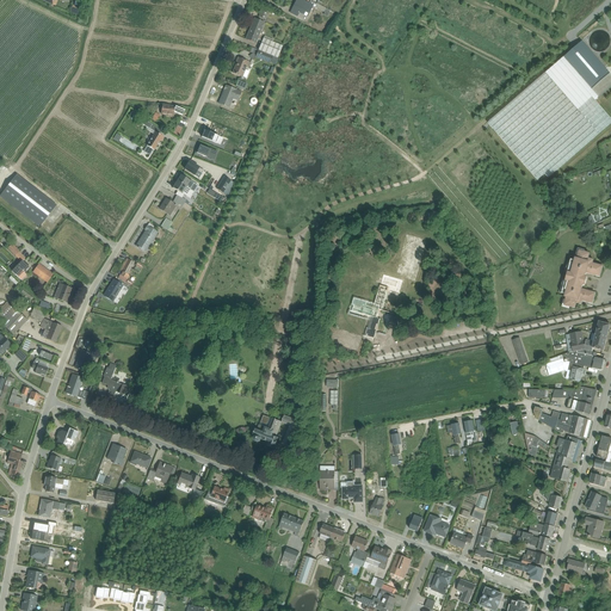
[(306,20),(313,5),(302,0),(295,0),(290,12),(306,20)]
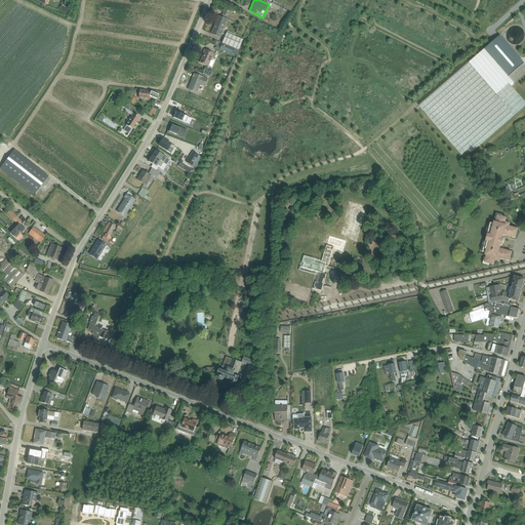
[(283,9),(286,3),(279,0),(272,0),(271,3),(283,9)]
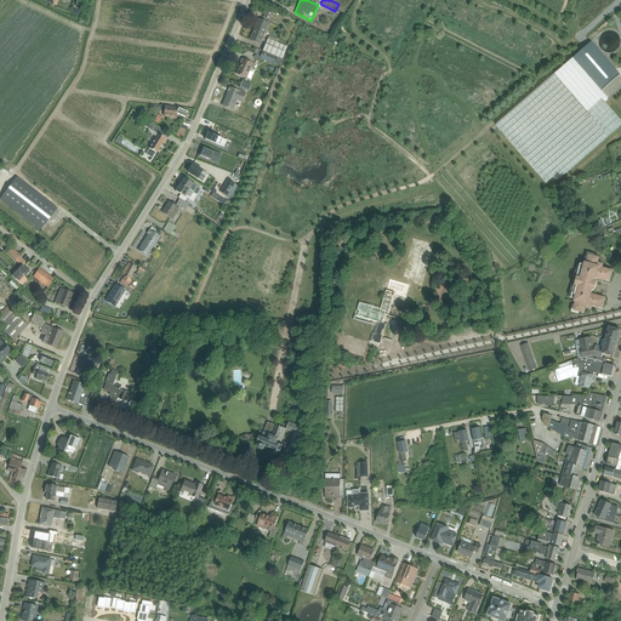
[(249,39),(260,44),(269,23),(257,18),(249,39)]
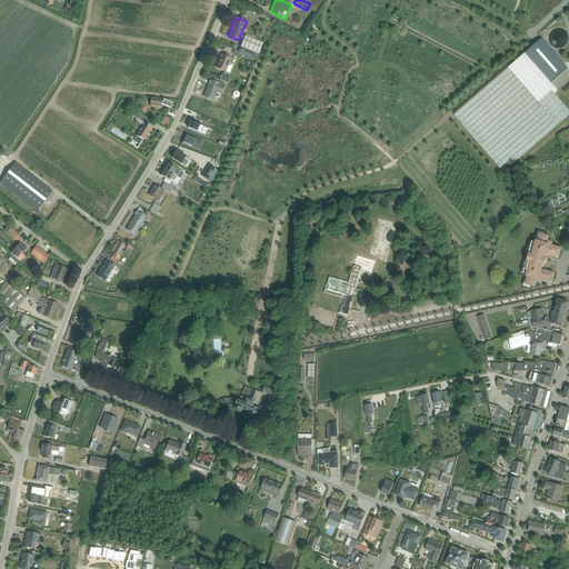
[(261,41),(246,36),(241,46),(257,51),(261,41)]
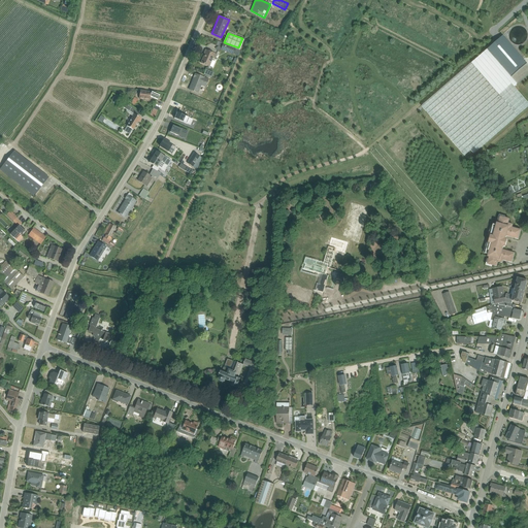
[(527,72),(527,66),(501,36),(422,107),(464,156),(470,151),(474,155),(527,106),(527,104),(513,87),(527,72)]
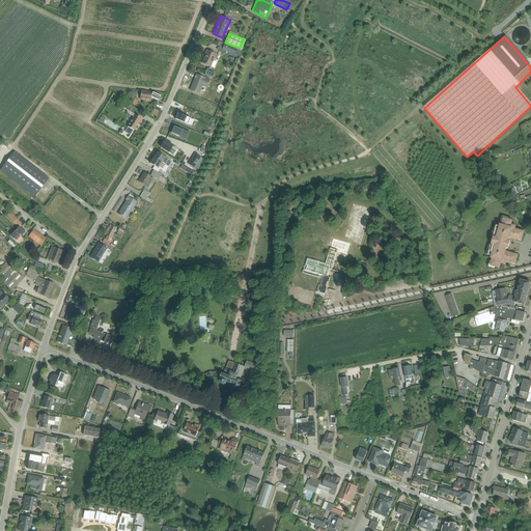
[(217,54),(206,50),(200,64),(211,68),(217,54)]
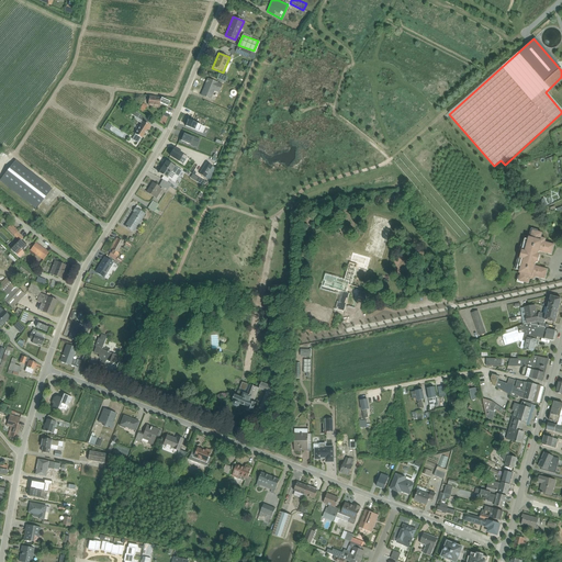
[(220,93),(223,85),(206,78),(200,94),(212,99),(214,91),(220,93)]
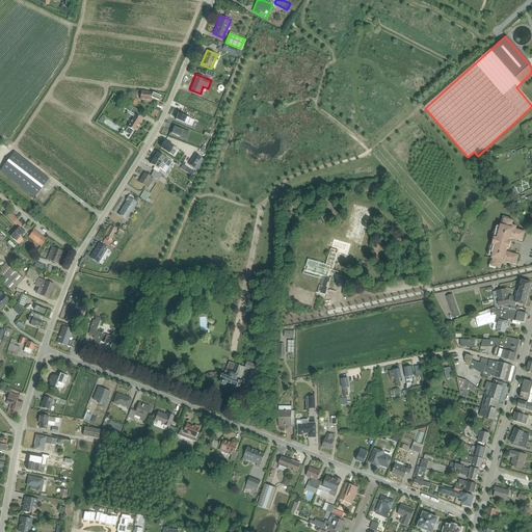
[(152,99),(158,101),(161,96),(152,91),(140,90),(140,101),(151,102),(152,99)]
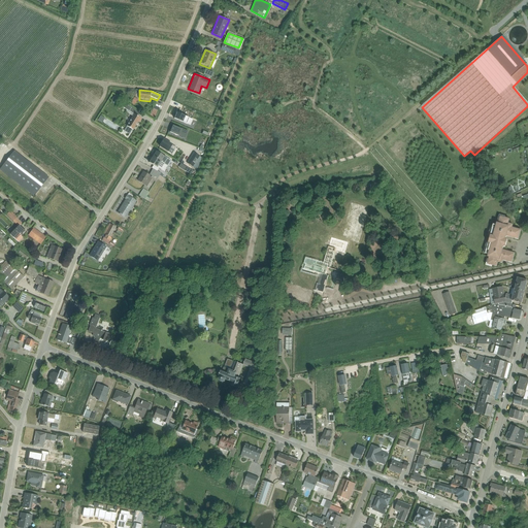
[(127,98),(123,102),(132,110),(136,106),(127,98)]
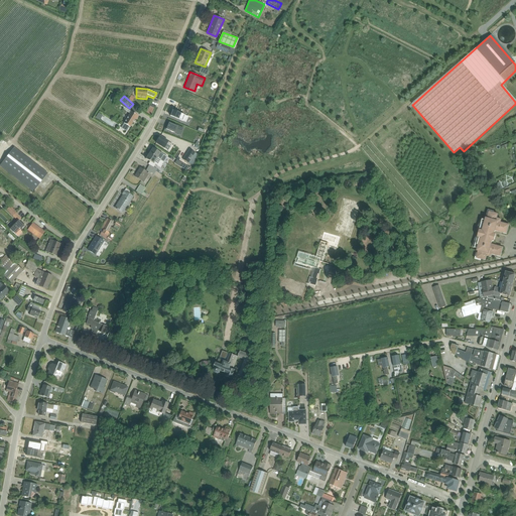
[(188,117),(172,110),(170,116),(186,123),(188,117)]
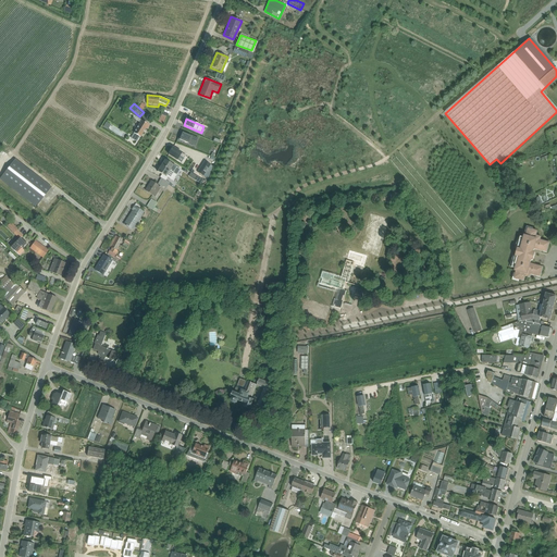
[(134,133),(140,137),(148,124),(141,121),(134,133)]
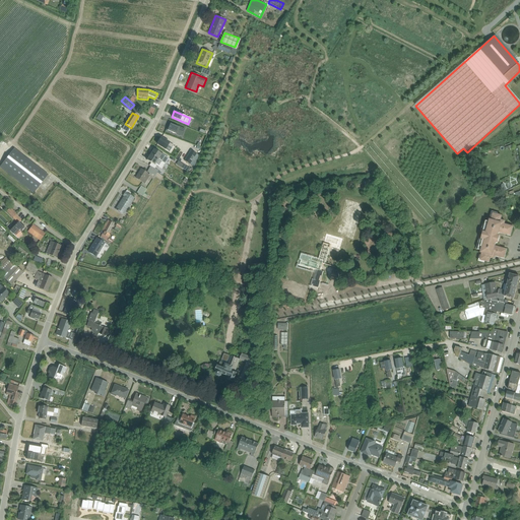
[(179,136),(182,129),(170,123),(167,130),(179,136)]
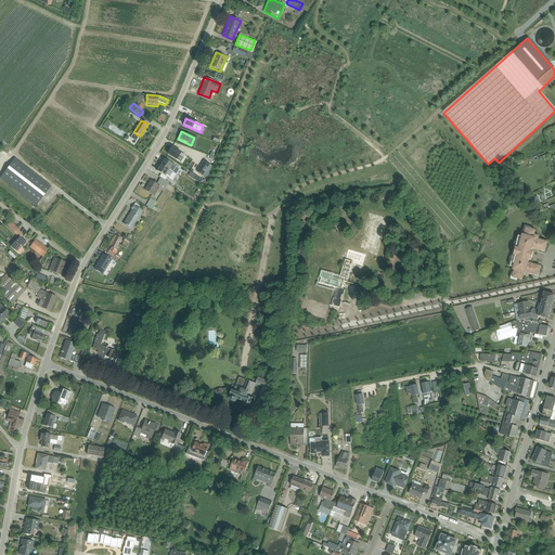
[(172,147),(168,154),(177,159),(179,155),(183,158),(185,155),(172,147)]
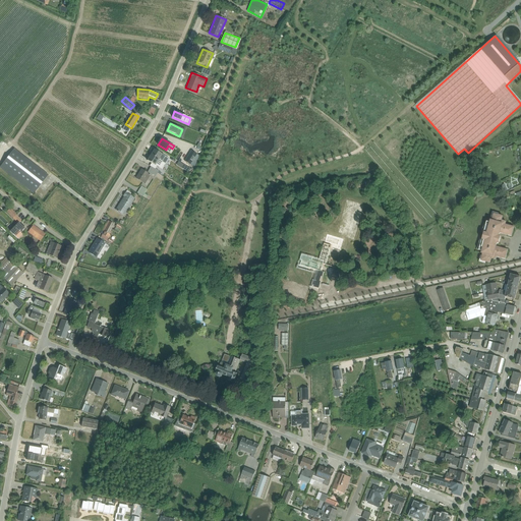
[(184,157),(191,161),(198,149),(192,145),(184,157)]
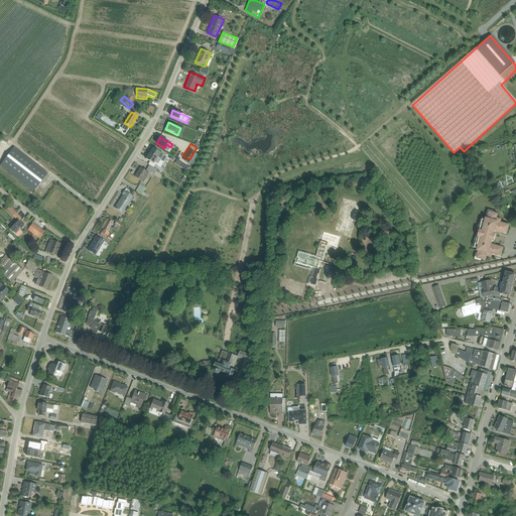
[(13,148),(0,164),(0,165),(34,191),(47,174),(13,148)]
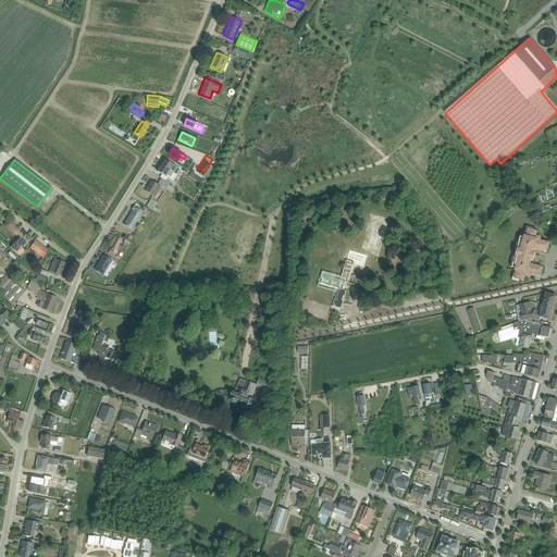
[(164,160),(161,166),(176,175),(181,170),(164,160)]
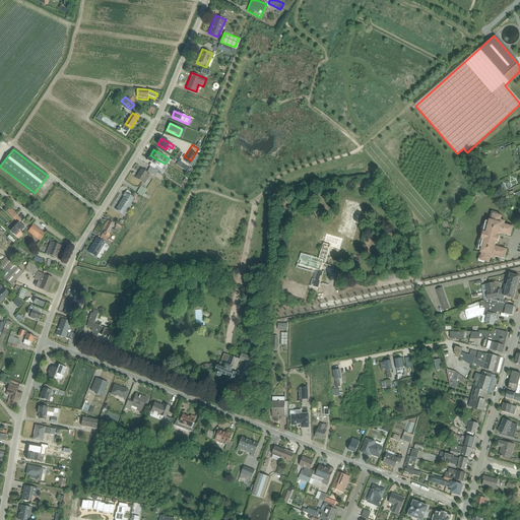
[(165,164),(150,155),(147,160),(151,163),(149,166),(154,169),(156,166),(161,169),(165,164)]
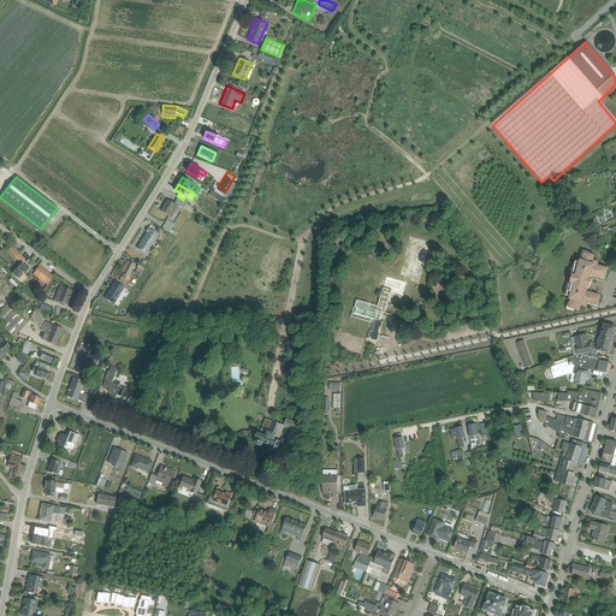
[(159,211),(171,218),(178,206),(166,199),(159,211)]
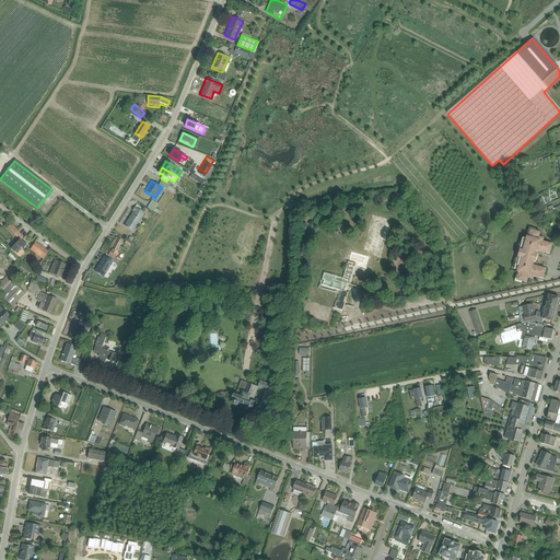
[(132,232),(144,213),(135,207),(123,226),(132,232)]
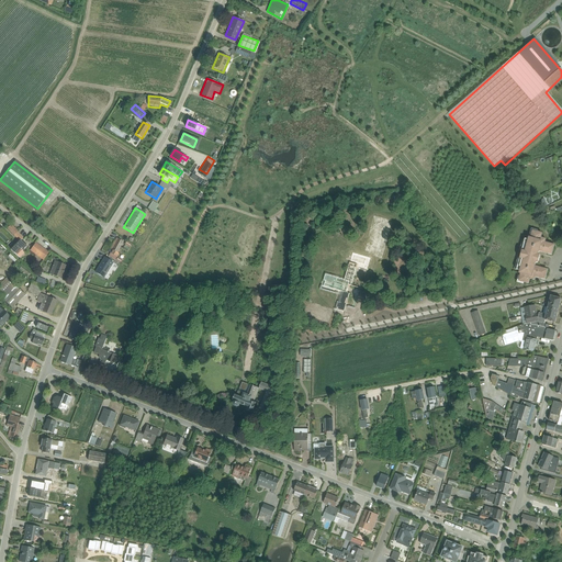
[(11,225),(8,228),(20,242),(23,238),(17,232),(18,231),(11,225)]
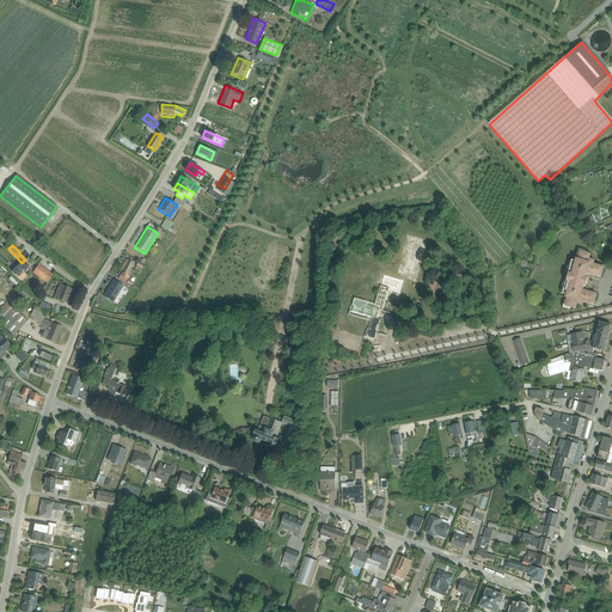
[(592,254),(580,251),(577,259),(576,258),(575,262),(571,261),(567,281),(563,281),(560,293),(567,295),(563,307),(575,311),(576,305),(582,306),(583,303),(594,305),(597,294),(583,291),(585,287),(586,287),(588,279),(587,277),(588,275),(601,279),(604,267),(594,264),(595,261),(589,259),(592,254)]
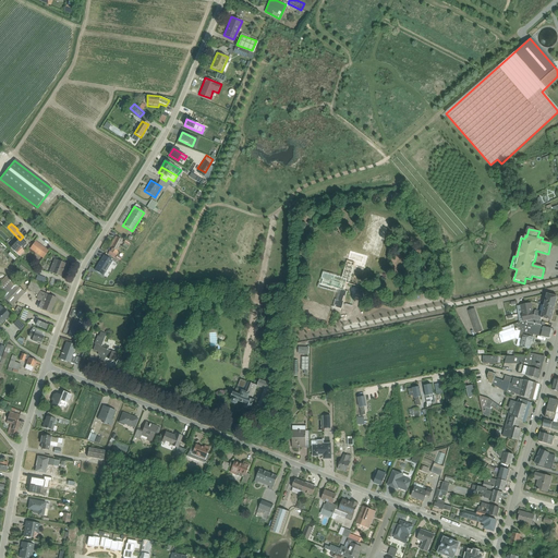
[(107,252),(116,256),(123,241),(113,237),(107,252)]
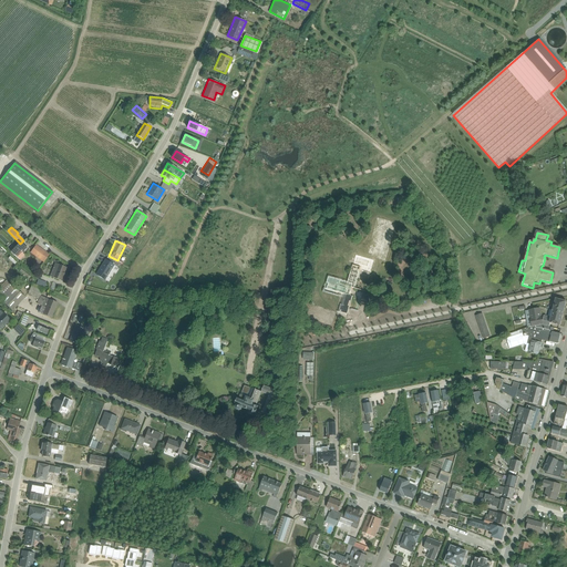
[(11,251),(20,261),(24,256),(22,254),(27,249),(21,244),(17,248),(16,247),(11,251)]
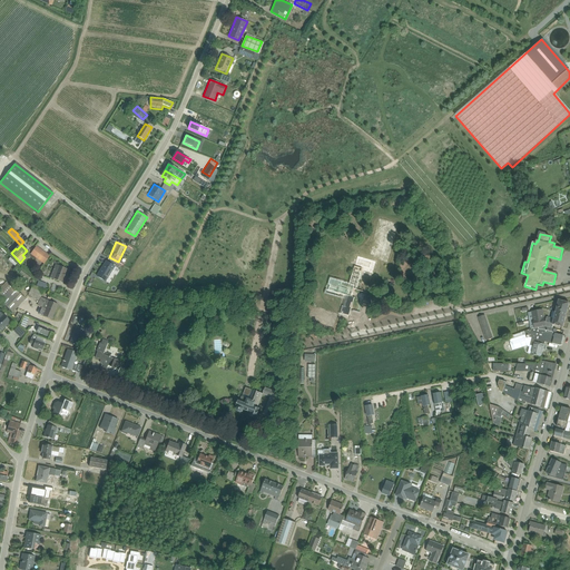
[(50,256),(37,246),(32,253),(45,263),(50,256)]
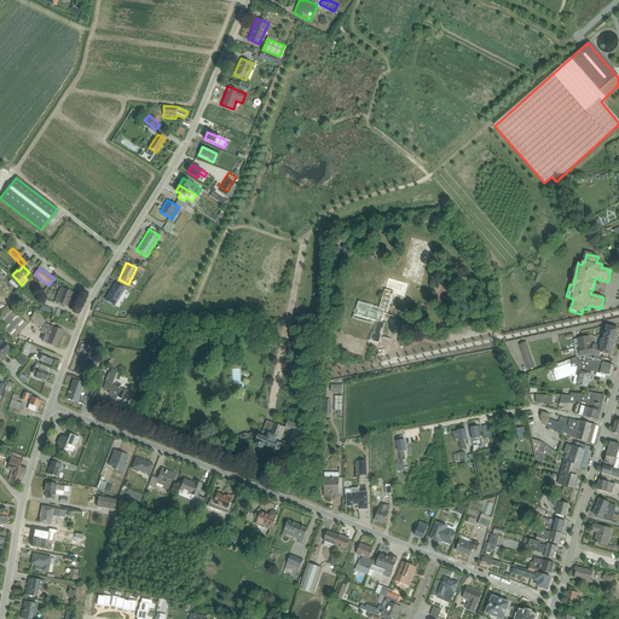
[(410,283),(388,277),(380,307),(358,300),(353,316),(376,322),(371,340),(380,342),(386,323),(382,322),(385,312),(388,313),(394,294),(406,298),(410,283)]
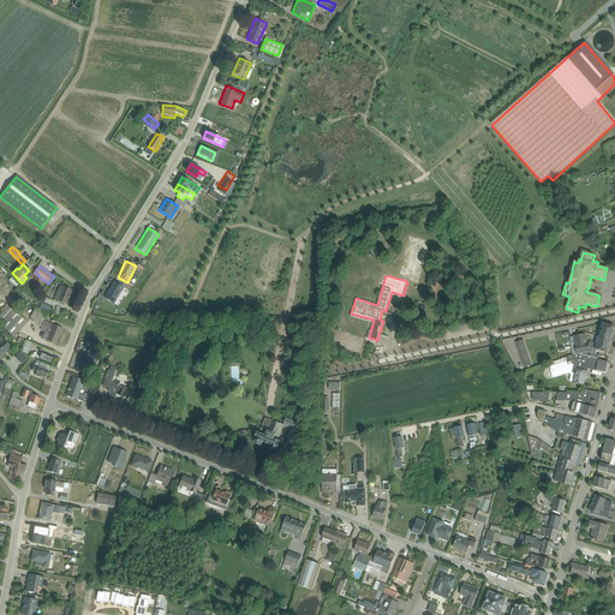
[(103,298),(114,304),(125,288),(114,281),(103,298)]
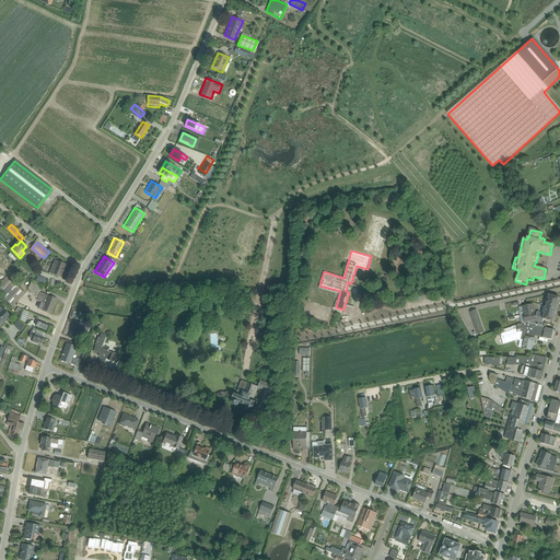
[(49,273),(60,278),(66,265),(54,260),(49,273)]
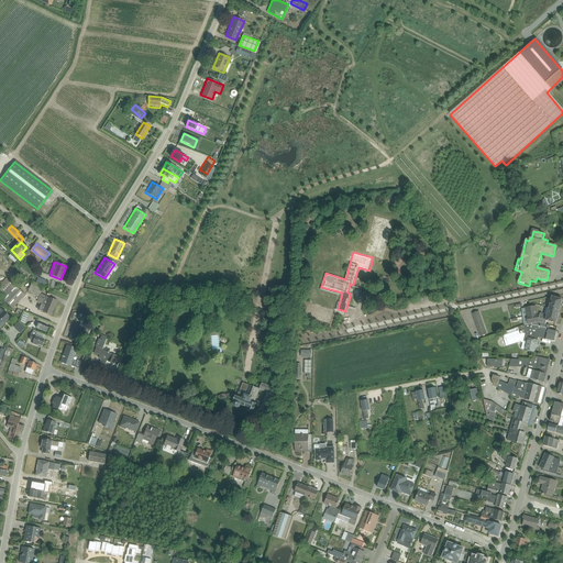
[(0,280),(0,288),(17,300),(26,287),(7,272),(0,280)]
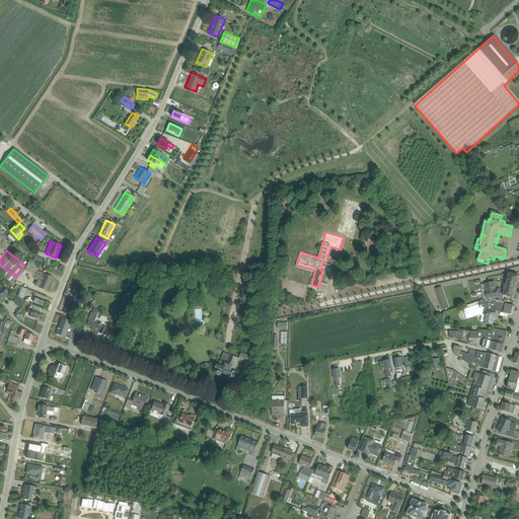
[(34,268),(36,269),(40,260),(29,256),(28,261),(32,263),(31,264),(35,265),(34,268)]
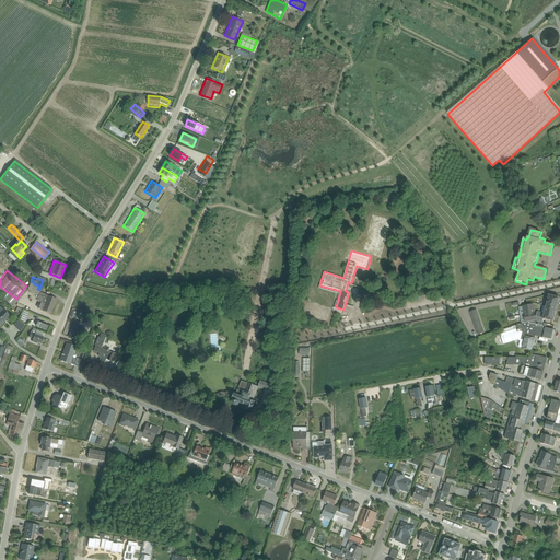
[(38,308),(50,314),(57,300),(44,294),(38,308)]
